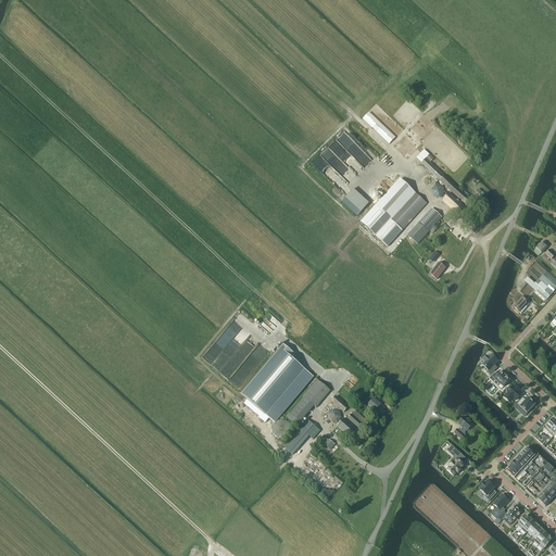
[(442,201),(462,219),(469,212),(462,204),(463,203),(466,206),(471,201),(444,176),(427,159),(421,164),(440,180),(440,181),(460,201),(459,202),(450,192),(442,201)]
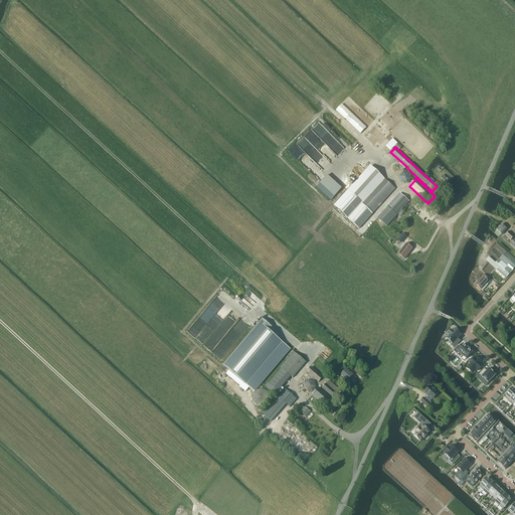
[(370,166),(348,191),(361,203),(347,218),(359,228),(372,214),(395,189),(384,178),(378,173),(370,166)]
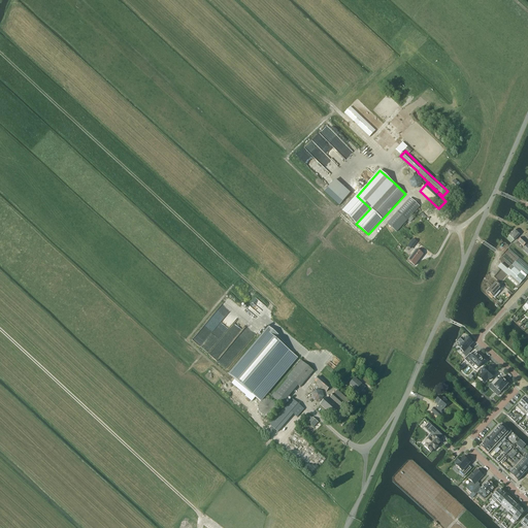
[(335,179),(328,188),(342,202),(351,193),(335,179)]
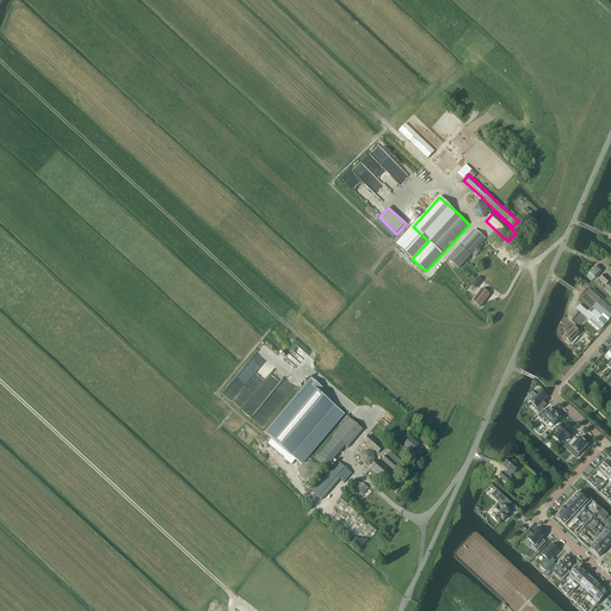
[(460,269),(471,255),(486,239),(475,229),(461,246),(449,259),(460,269)]
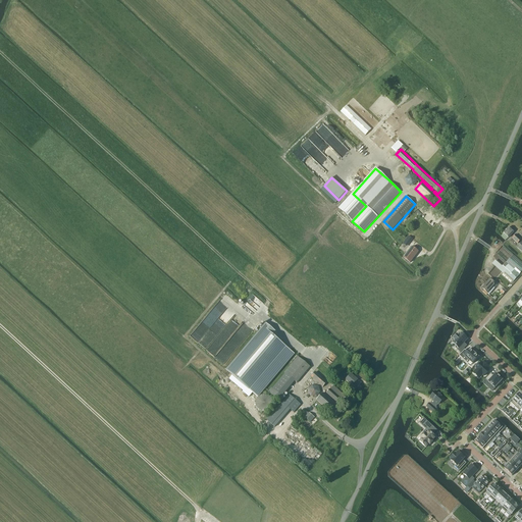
[(509,239),(514,232),(509,227),(504,233),(502,237),(506,241),(508,238),(509,239)]
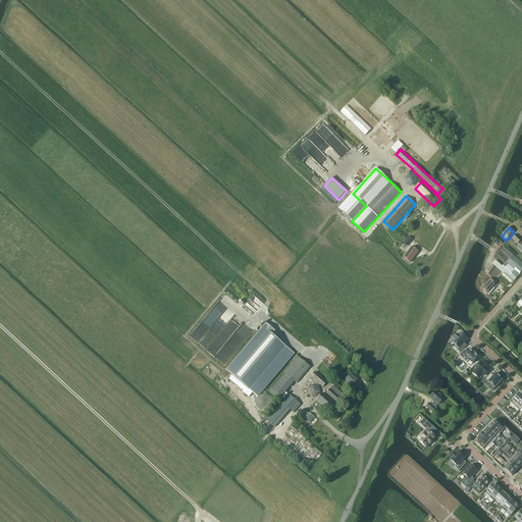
[(516,235),(512,239),(518,244),(521,240),(516,235)]
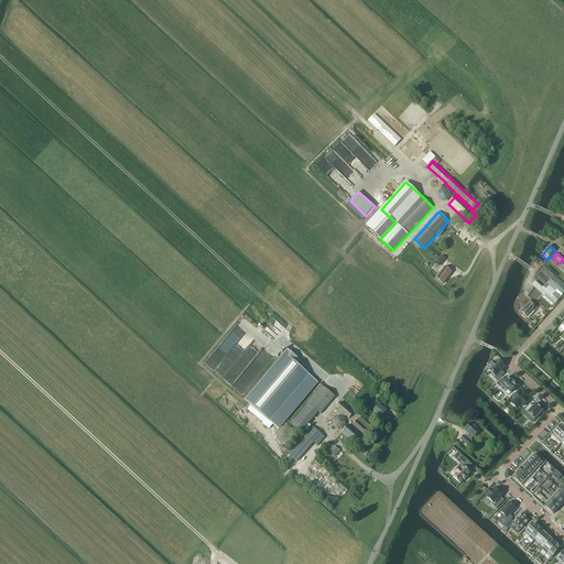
[(563,284),(543,266),(529,282),(554,305),(563,293),(563,284)]
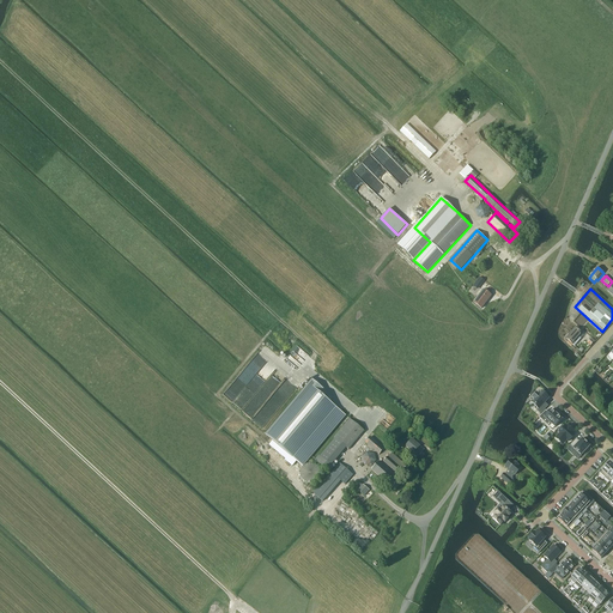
[(481,309),(491,296),(484,290),(474,303),(481,309)]
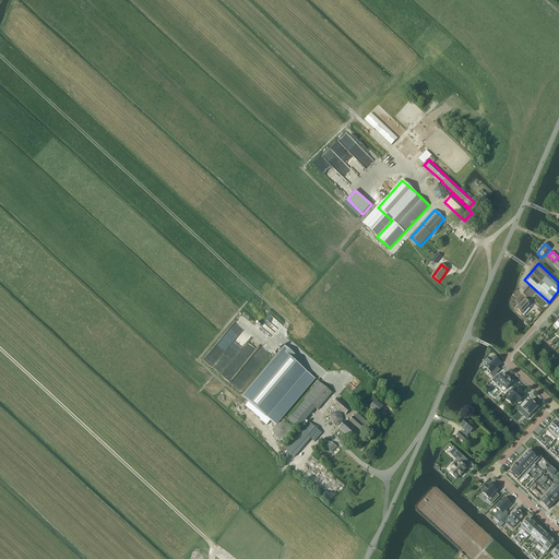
[(523,314),(524,313),(531,305),(524,299),(516,309),(523,314)]
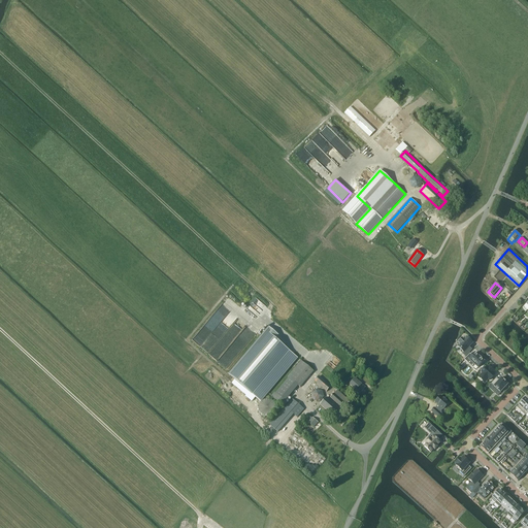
[(269,327),(229,375),(253,395),(261,402),(298,358),(290,351),(275,339),(278,335),(269,327)]
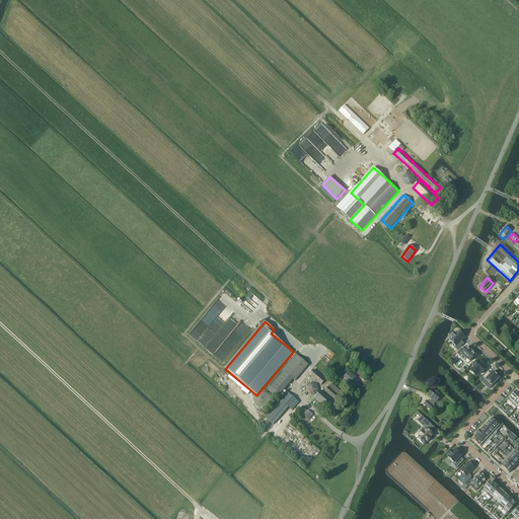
[(458,341),(462,336),(456,330),(454,335),(452,332),(449,336),(451,337),(448,340),(454,345),(453,347),(456,350),(461,344),(458,341)]
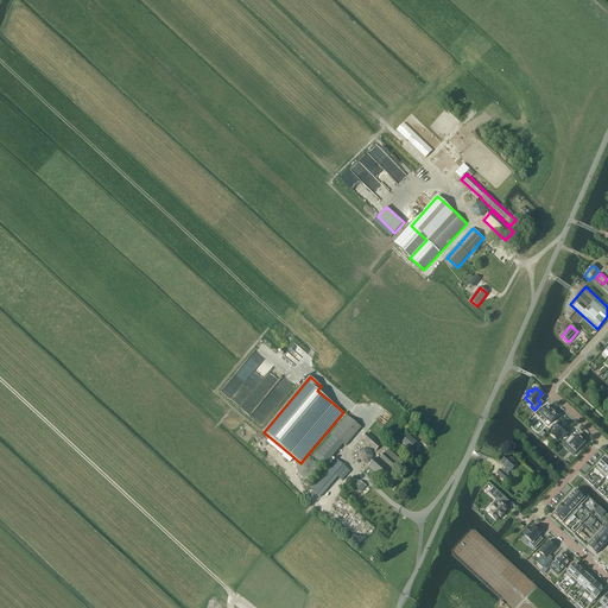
[(542,407),(534,415),(538,417),(540,415),(548,422),(550,424),(557,417),(548,407),(544,410),(542,407)]
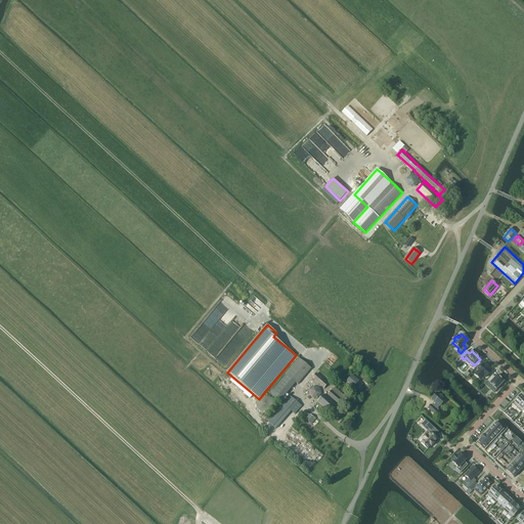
[(298,385),(308,373),(311,368),(299,358),(285,374),(287,375),(273,390),(272,389),(269,393),(281,404),(286,399),(284,398),(296,383),(298,385)]
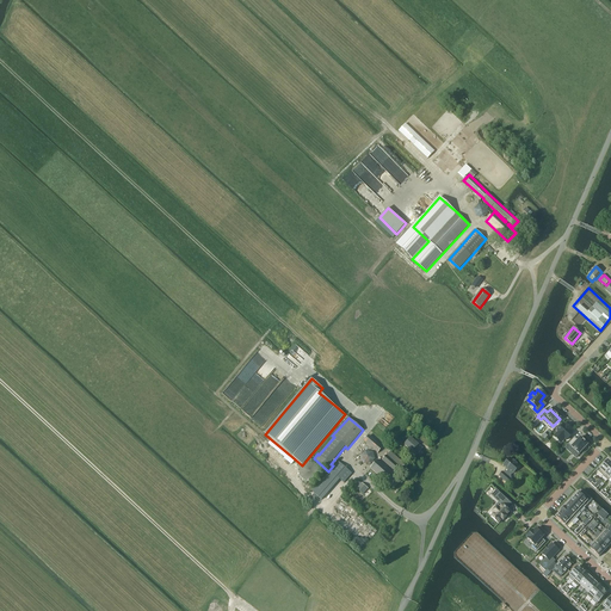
[(571,432),(573,431),(571,429),(572,427),(569,425),(568,426),(566,425),(563,426),(557,431),(559,432),(556,434),(563,440),(565,439),(567,440),(573,434),(571,432)]
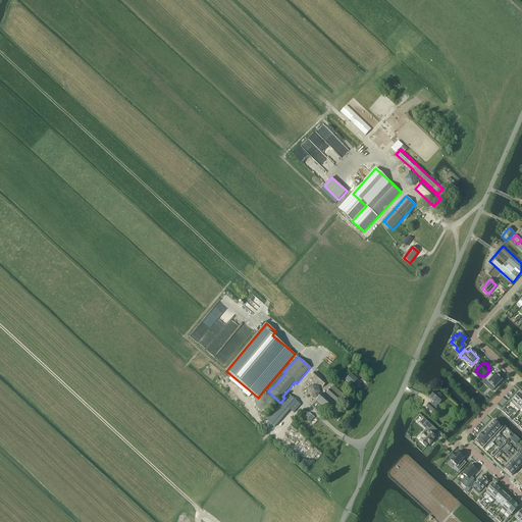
[(323,387),(327,382),(315,372),(311,377),(323,387)]
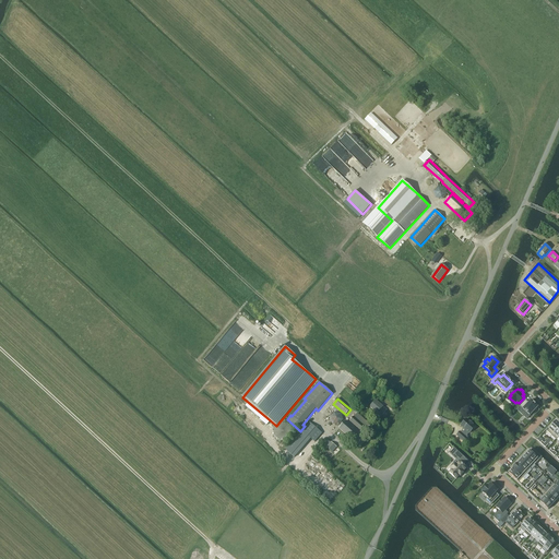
[(383,407),(376,400),(370,407),(377,414),(378,414),(381,416),(387,409),(383,406),(383,407)]
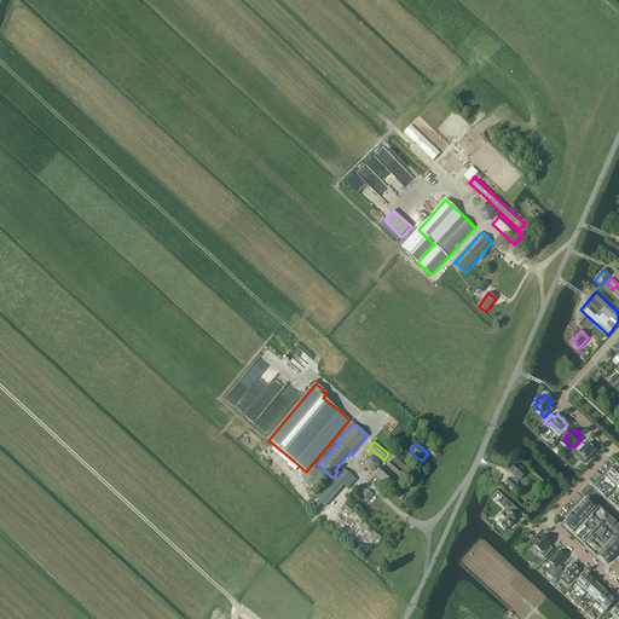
[(579,453),(586,461),(595,451),(588,444),(585,446),(582,443),(576,450),(579,453)]
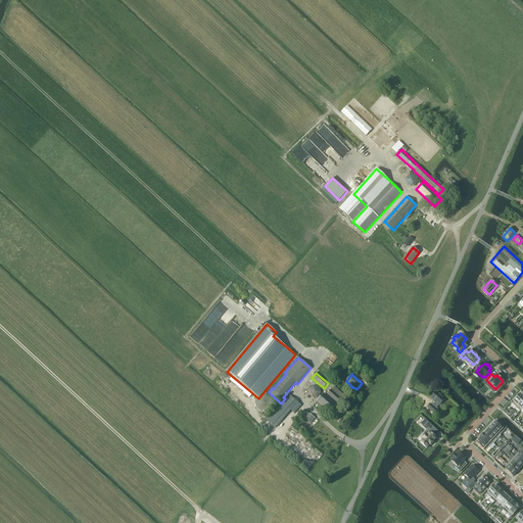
[(324,394),(318,401),(334,417),(341,410),(337,406),(338,403),(340,406),(344,401),(343,401),(346,398),(343,395),(343,394),(334,386),(331,390),(327,394),(336,401),(334,403),(324,394)]
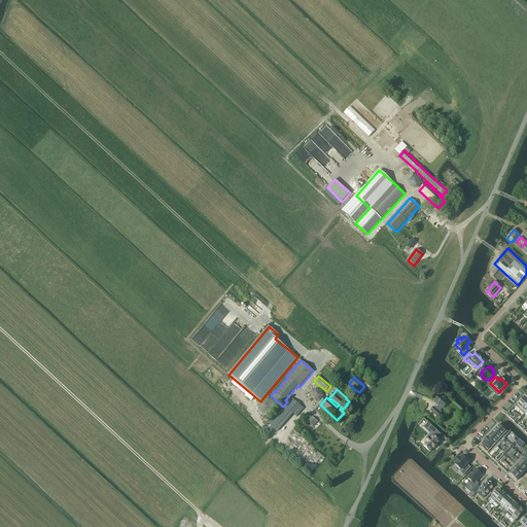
[(440,394),(434,400),(443,409),(448,402),(440,394)]
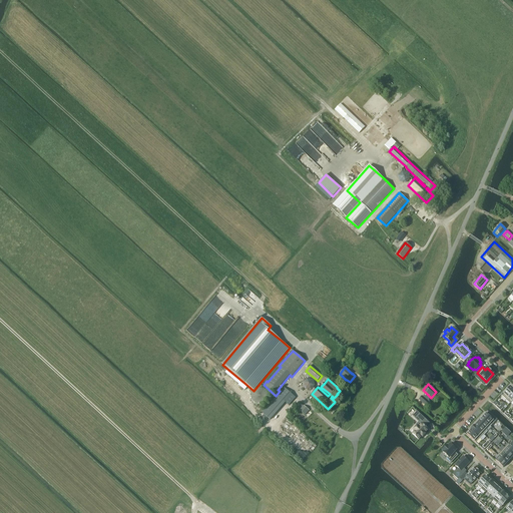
[(507,400),(512,392),(512,389),(511,387),(503,396),(507,400)]
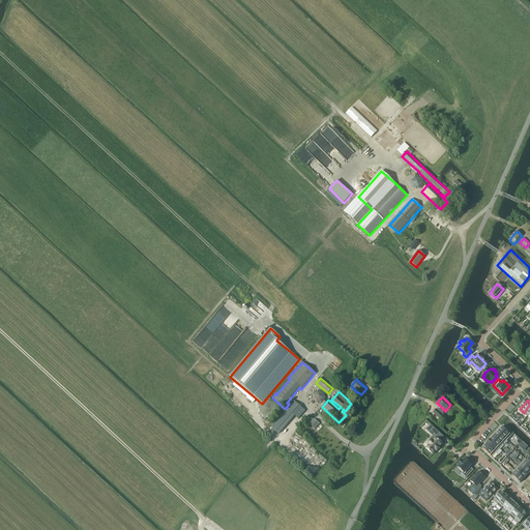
[(280,411),(280,409),(280,407),(278,406),(277,405),(276,403),(275,402),(274,402),(272,401),(271,401),(269,401),(268,402),(266,402),(265,403),(264,404),(263,406),(263,407),(262,409),(262,410),(263,412),(263,413),(264,414),(265,416),(267,416),(268,417),(270,417),(271,417),(273,417),(274,417),(275,416),(277,415),(278,413),(278,412),(280,411)]
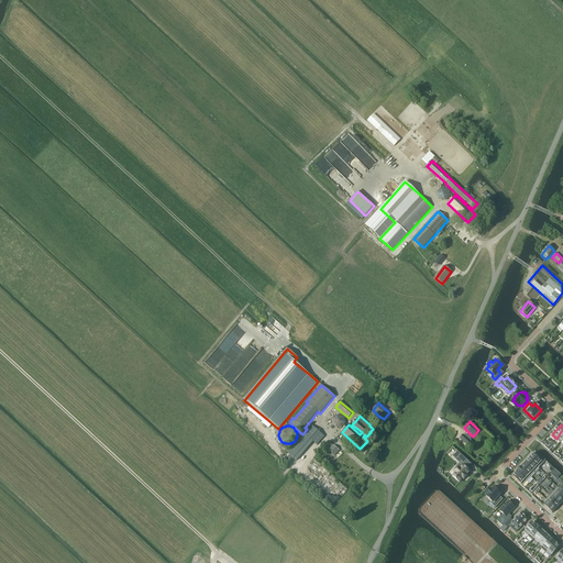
[(299,467),(302,462),(324,437),(311,426),(286,455),(299,467)]
